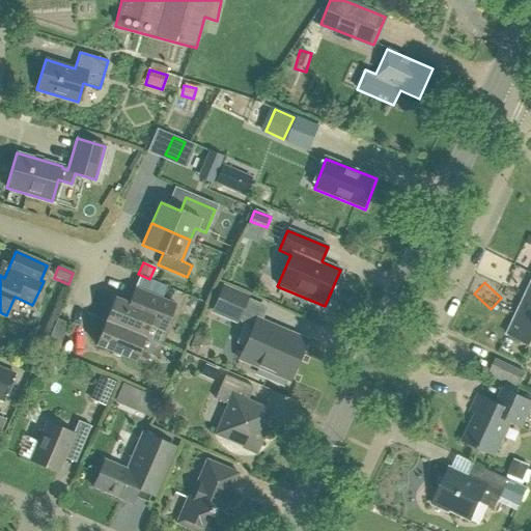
[(238,325),(249,297),(223,285),(212,313),(238,325)]
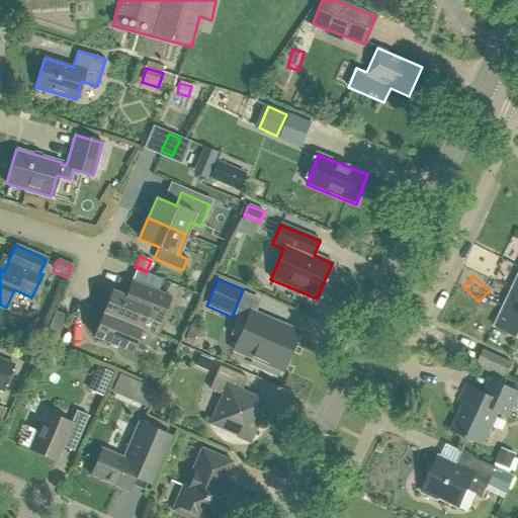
[(102,314),(158,336),(163,323),(160,322),(170,297),(136,283),(130,297),(111,290),(102,314)]
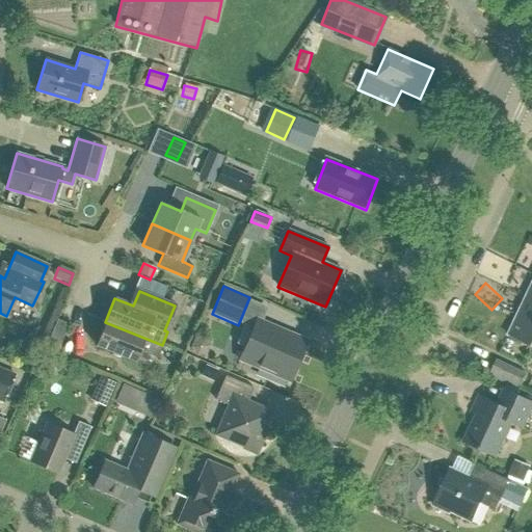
[(519,315),(531,320),(531,296),(527,295),(519,315)]
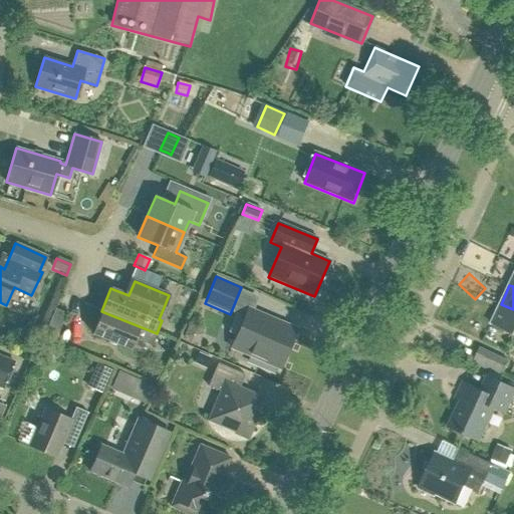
[(513,333),(513,332),(513,309),(501,304),(491,323),(513,333)]
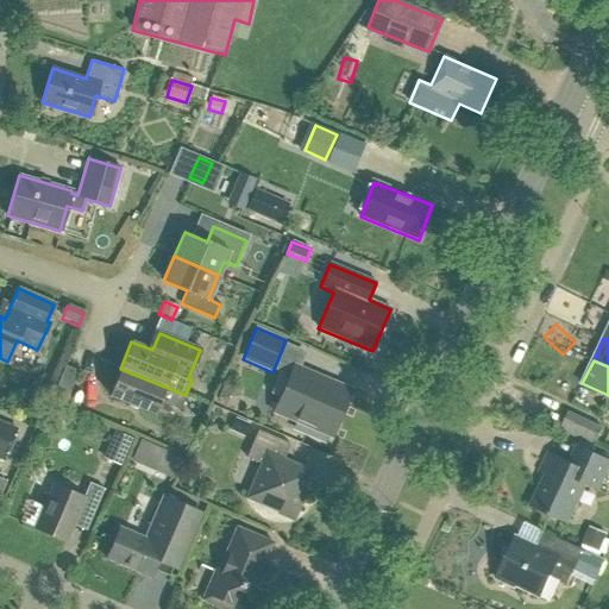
[(67,400),(79,372),(64,366),(54,395),(67,400)]
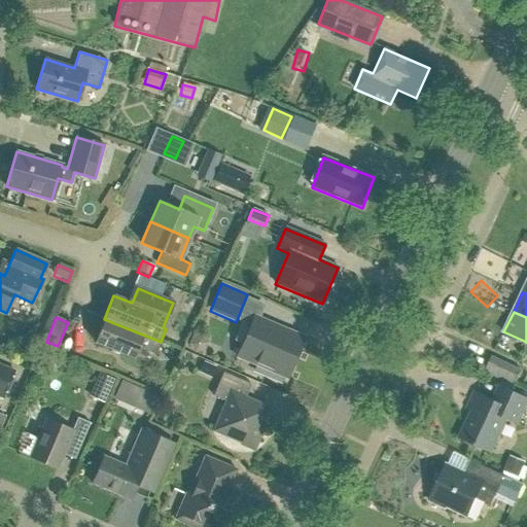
[(303,339),(254,317),(249,328),(240,325),(234,340),(243,344),(238,355),(286,376),(303,339)]
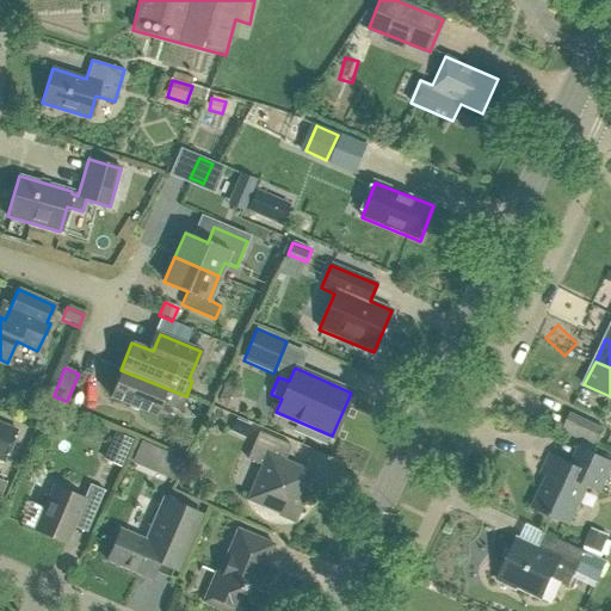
[(181,411),(186,396),(121,370),(110,396),(167,419),(172,406),(181,411)]
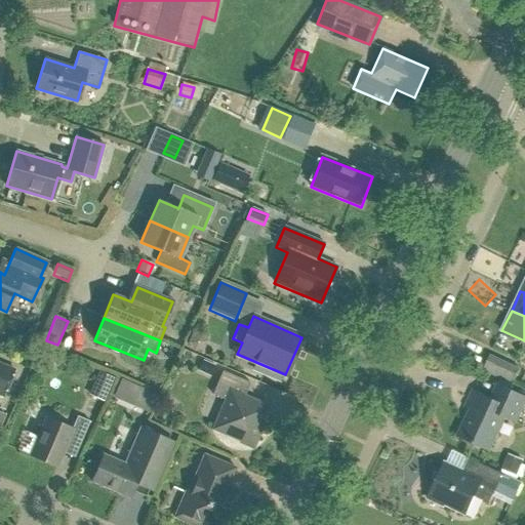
[(514,385),(521,368),(491,355),(484,371),(514,385)]
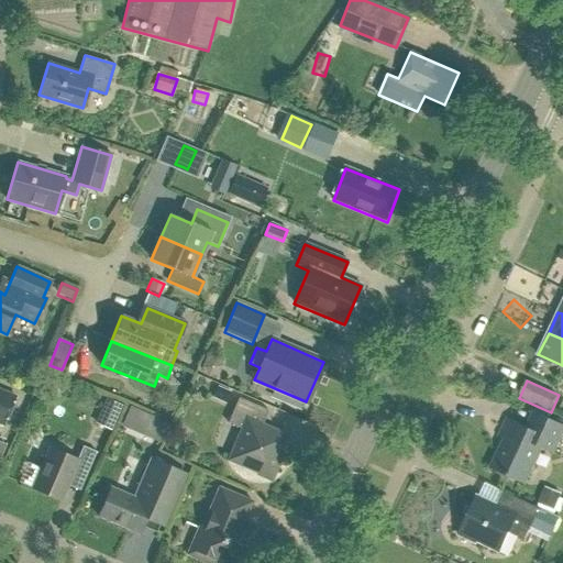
[(225,403),(230,392),(217,387),(212,397),(225,403)]
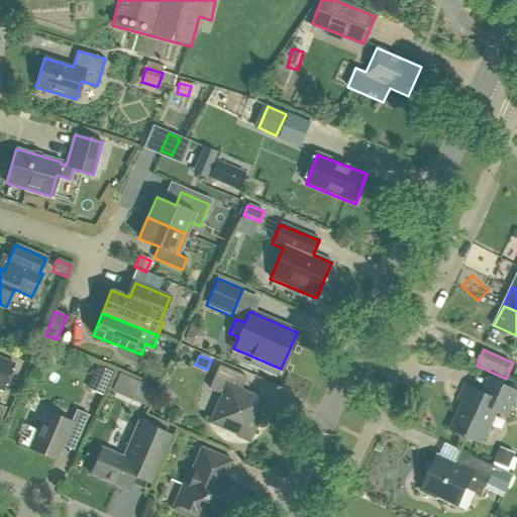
[(0,389),(3,390),(14,365),(0,357),(0,389)]
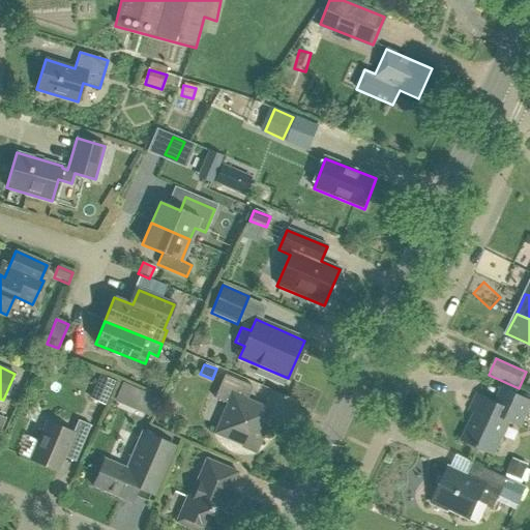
[(256,452),(263,434),(261,433),(271,410),(246,400),(252,386),(224,375),(214,398),(227,404),(214,433),(241,445),(241,447),(256,452)]
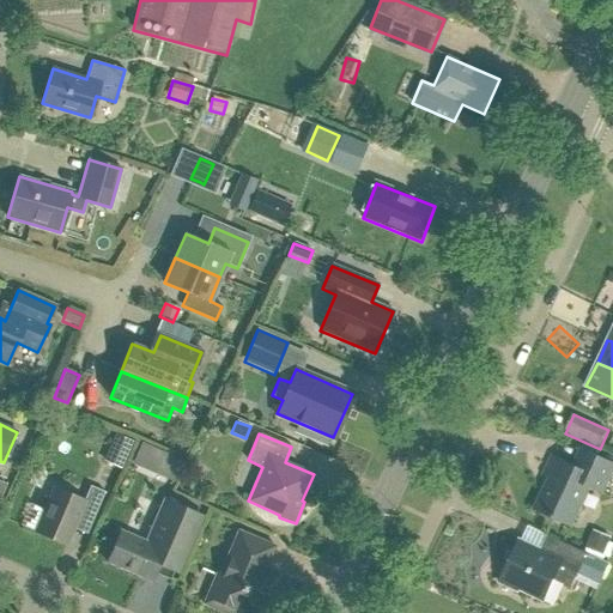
[(121,469),(133,442),(116,435),(104,461),(121,469)]
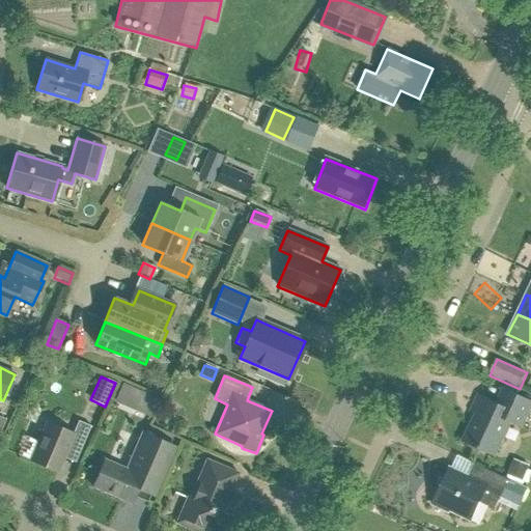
[(522,426),(530,407),(530,401),(503,388),(497,403),(479,395),(471,412),(476,414),(463,441),(495,455),(511,421),(522,426)]
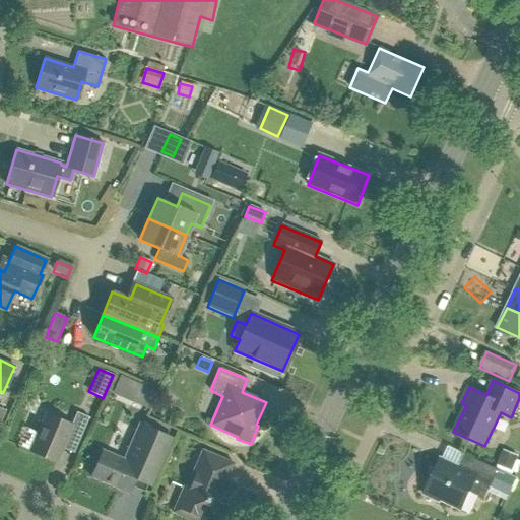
[(78,440),(88,417),(76,412),(71,425),(45,413),(29,451),(56,462),(67,435),(78,440)]
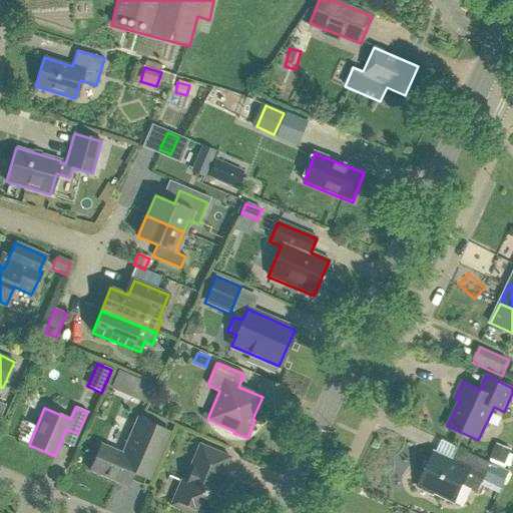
[(150,481),(171,432),(136,417),(131,431),(121,453),(100,444),(88,470),(126,486),(131,473),(150,481)]
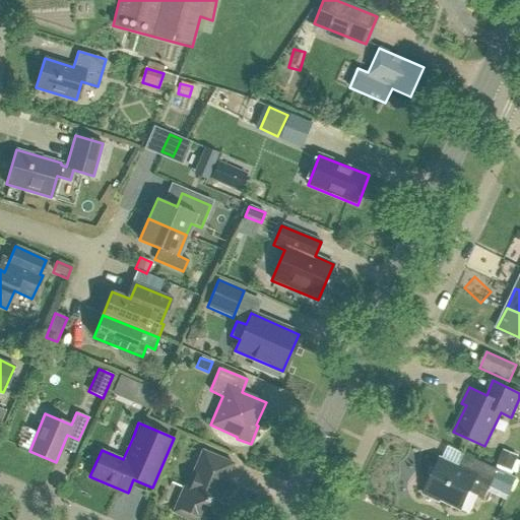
[(220,519),(236,486),(224,481),(233,463),(201,450),(185,489),(183,486),(172,512),(190,519),(220,519)]
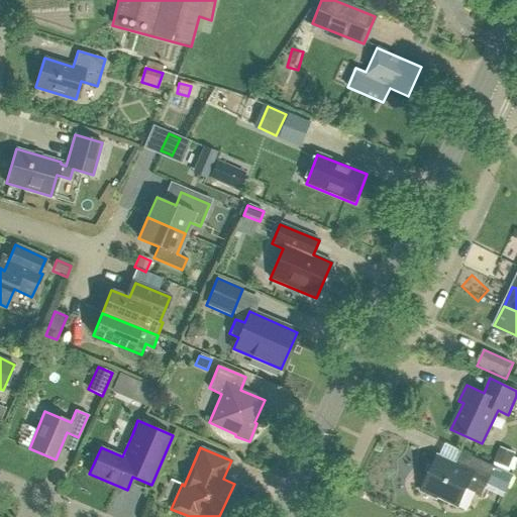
[(512,471),(516,455),(516,454),(501,449),(496,464),(512,471)]
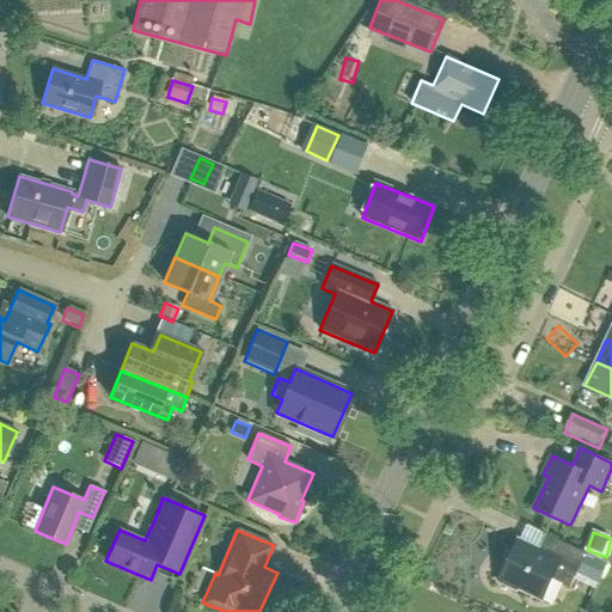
[(586,552),(548,534),(540,549),(519,539),(499,581),(518,591),(519,588),(543,600),(552,579),(570,587),(586,552)]
